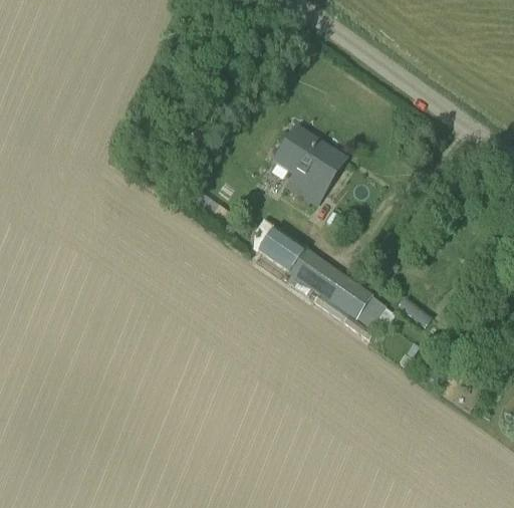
[(316,203),(345,158),(297,125),(276,159),(294,172),(286,184),(316,203)]
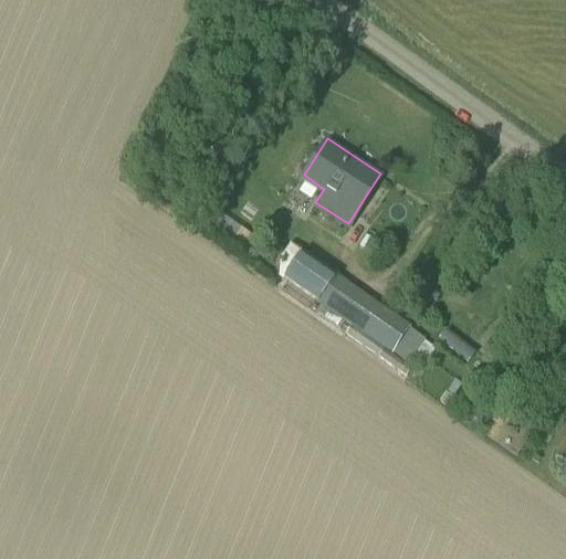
[(411,323),(291,241),(281,254),(279,273),(283,276),(285,275),(350,322),(384,345),(391,350),(411,323)]
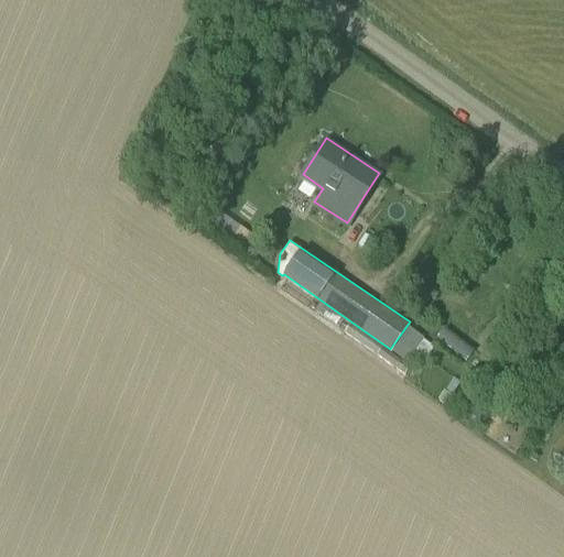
[(344,329),(376,351),(382,343),(349,320),(344,329)]
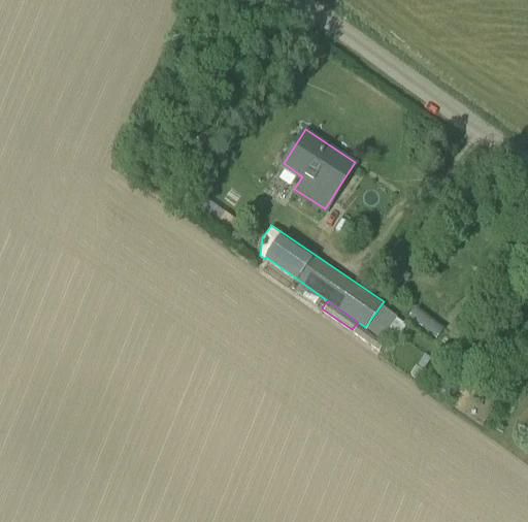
[(365,327),(358,322),(352,329),(378,348),(384,340),(365,327)]
